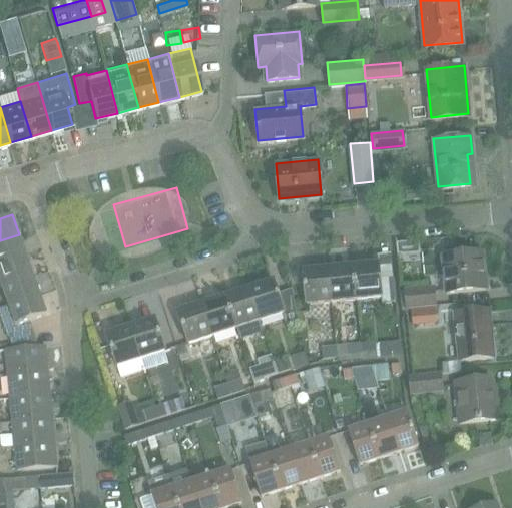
[(0,263),(26,254),(19,234),(0,240),(0,263)]
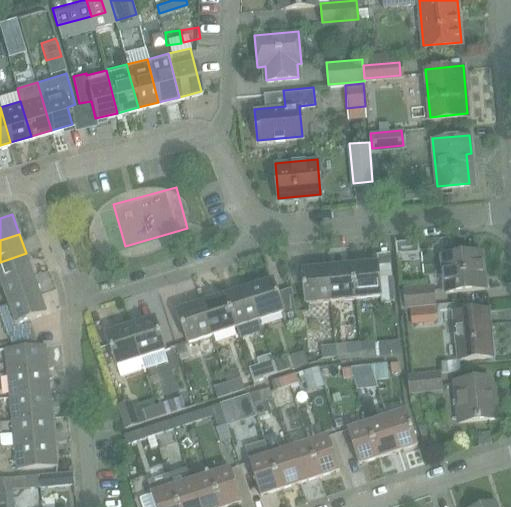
[(441,254),(443,273),(445,290),(484,286),(481,250),(441,254)]
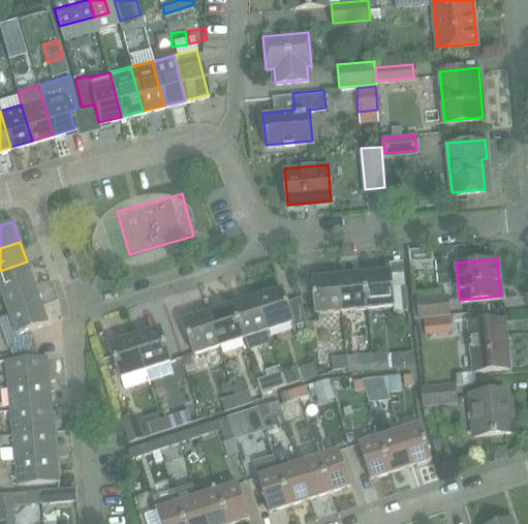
[(0,293),(2,293),(33,281),(27,262),(0,271),(0,293)]
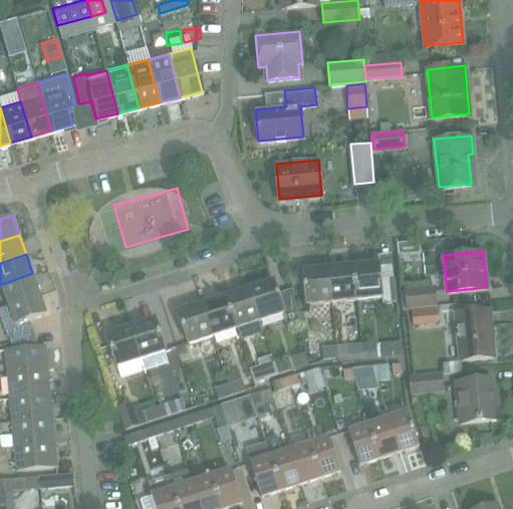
[(378,261),(354,263),(357,297),(381,295),(381,301),(395,300),(392,275),(379,277),(378,261)]
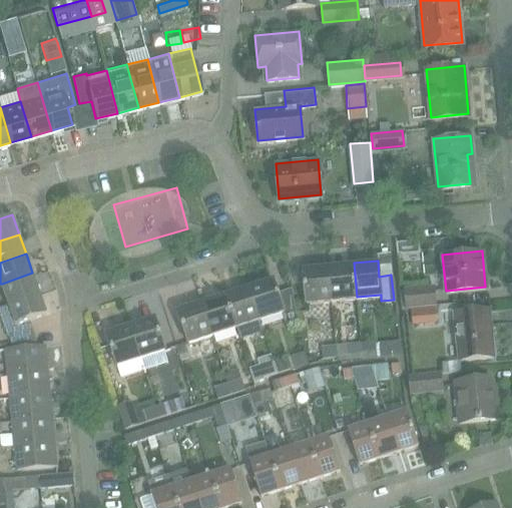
[(354,263),(329,266),(333,300),(357,297),(354,263)]
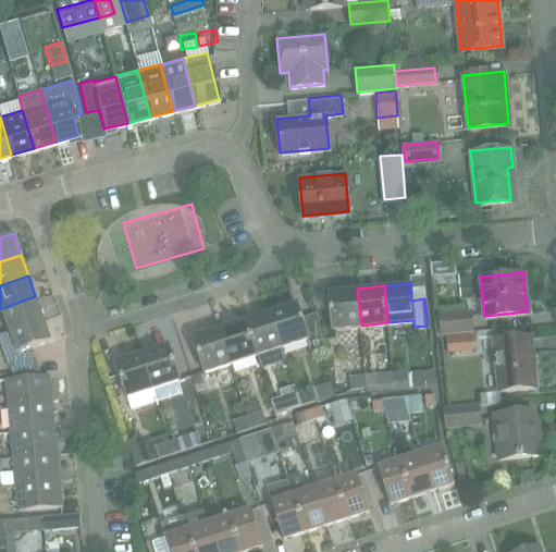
[(357,289),(329,291),(332,328),(361,326),(357,289)]
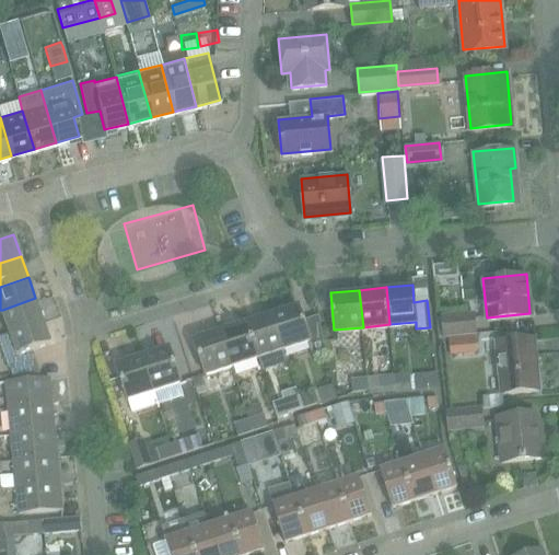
[(2,310),(10,331),(43,320),(35,298),(2,310)]
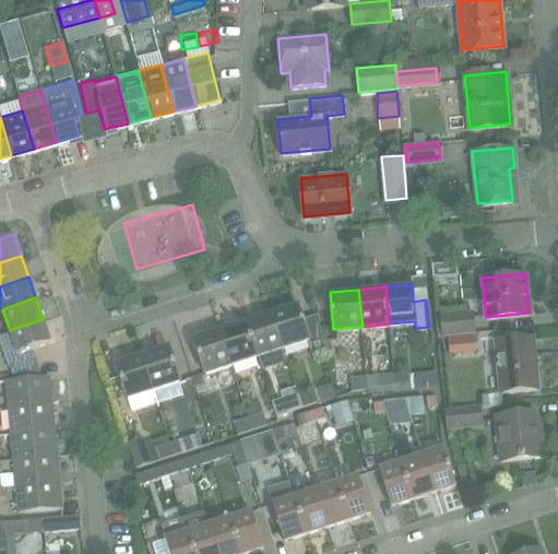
[(297,303),(271,311),(282,346),(309,339),(306,330),(321,325),(318,313),(303,318),(297,303)]
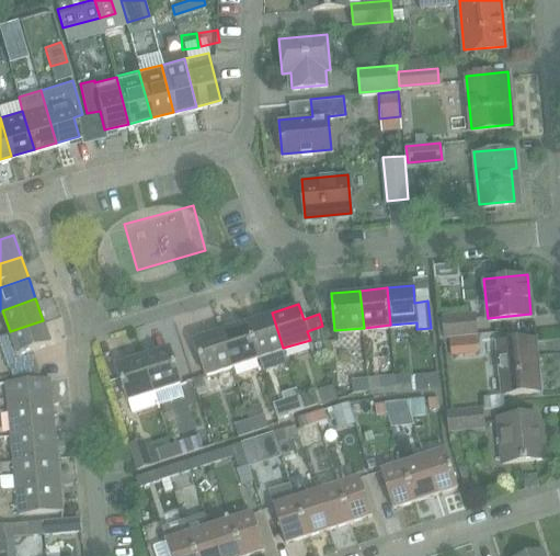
[(443,315),(444,333),(477,330),(475,311),(443,315)]
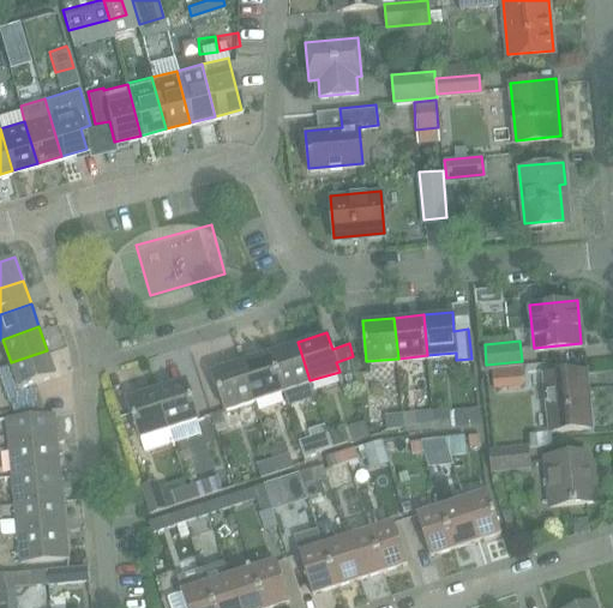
[(298,342),(270,350),(282,390),(310,380),(298,342)]
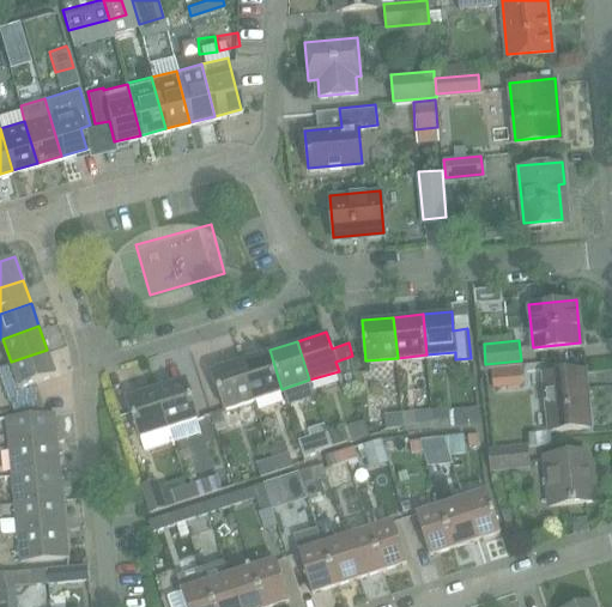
[(47,350),(11,362),(0,365),(0,371),(13,408),(43,405),(35,380),(55,372),(47,350)]
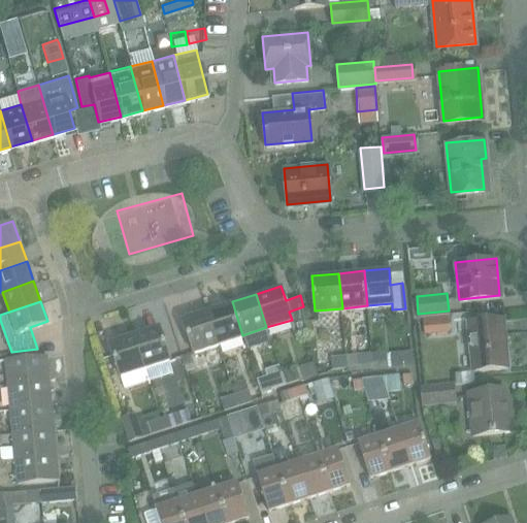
[(232,301),(206,309),(218,344),(242,335),(232,301)]
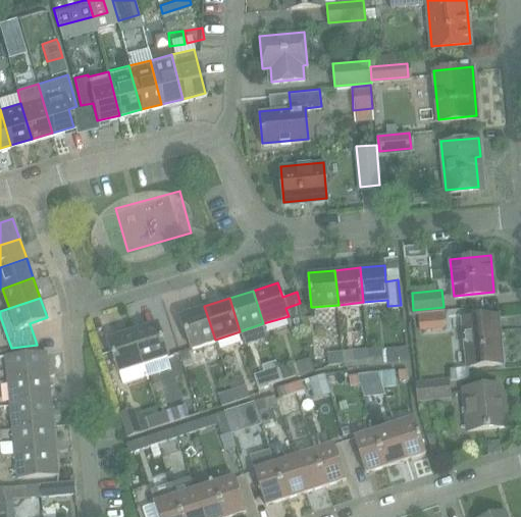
[(215,340),(204,306),(180,314),(191,347),(215,340)]
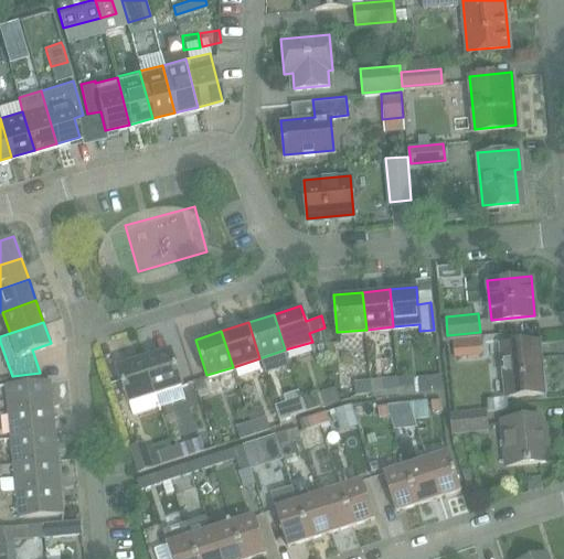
[(536,339),(514,341),(502,342),(508,394),(542,390),(536,339)]
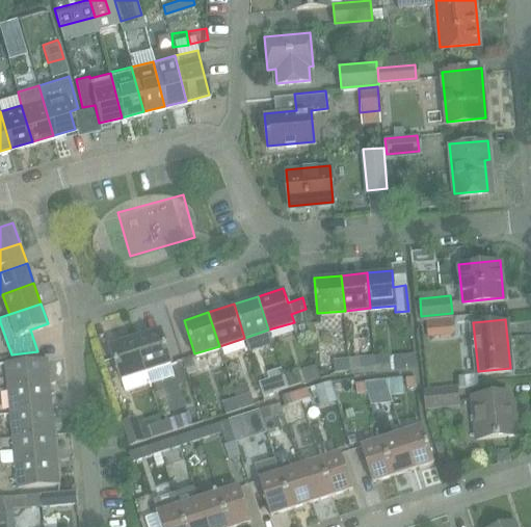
[(160,327),(135,336),(145,370),(170,362),(160,327)]
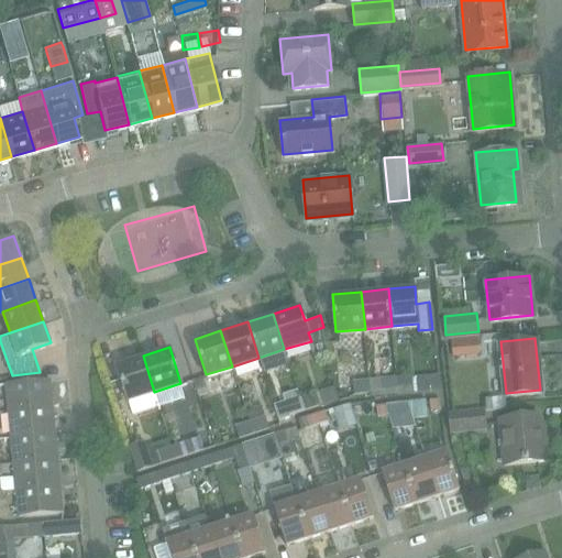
[(154,392),(143,356),(117,363),(128,400),(154,392)]
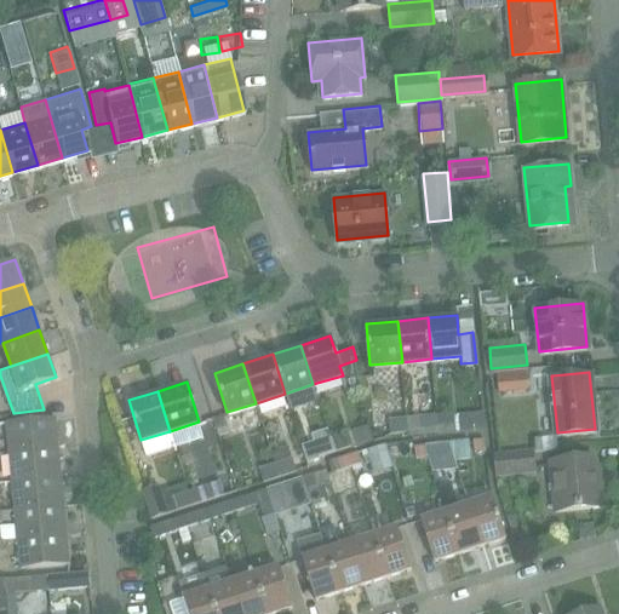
[(453,409),(436,412),(437,424),(456,423),(456,428),(483,425),(481,409),(454,412),(453,409)]
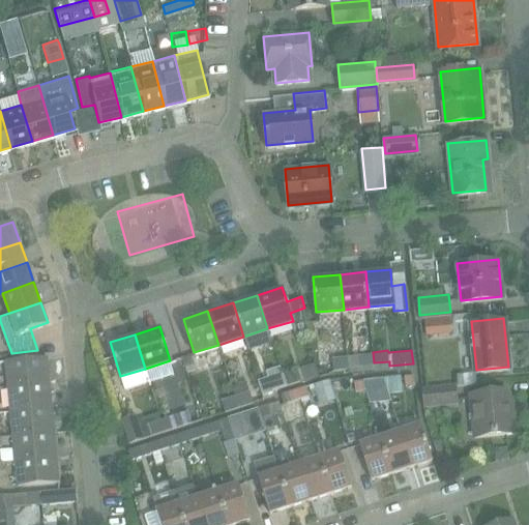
[(374,362),(373,352),(358,353),(359,365),(374,362)]
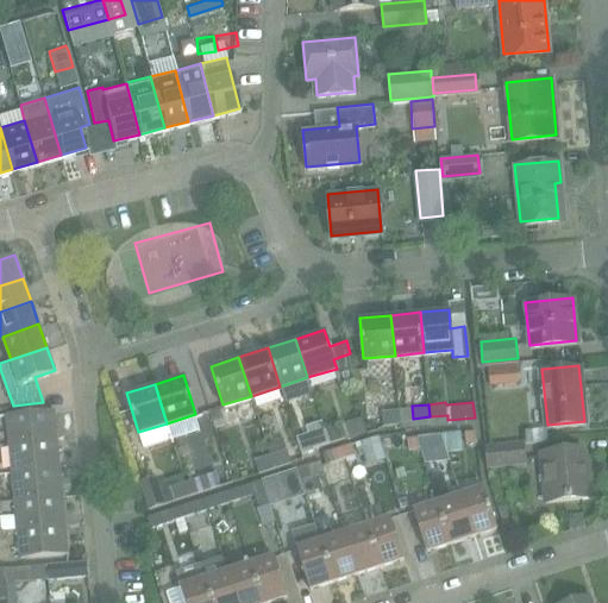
[(6,412),(8,441),(56,437),(54,407),(6,412)]
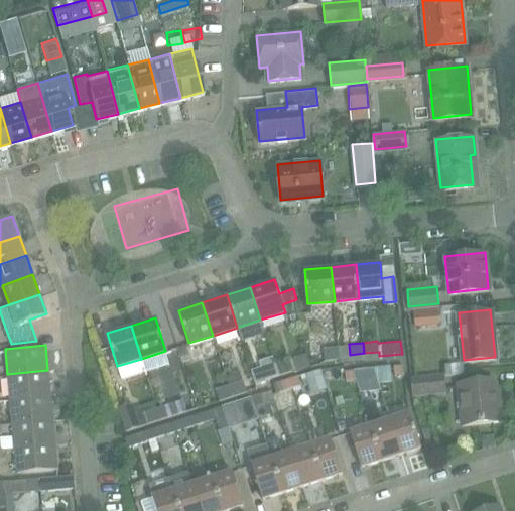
[(325,347),(326,357),(340,356),(339,345),(325,347)]
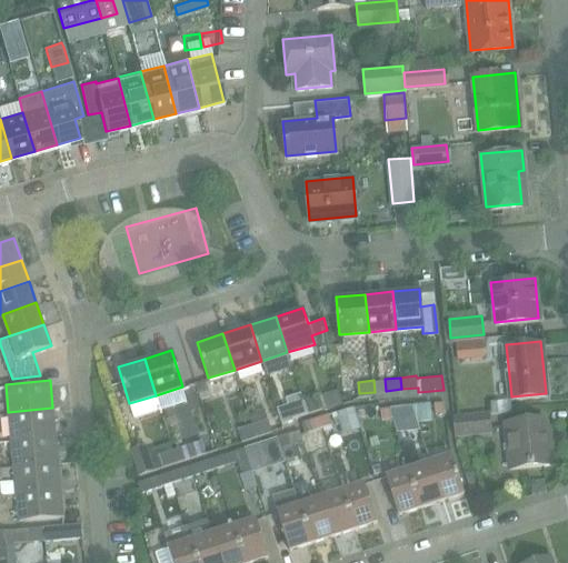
[(318,393),(302,399),(306,410),(322,405),(318,393)]
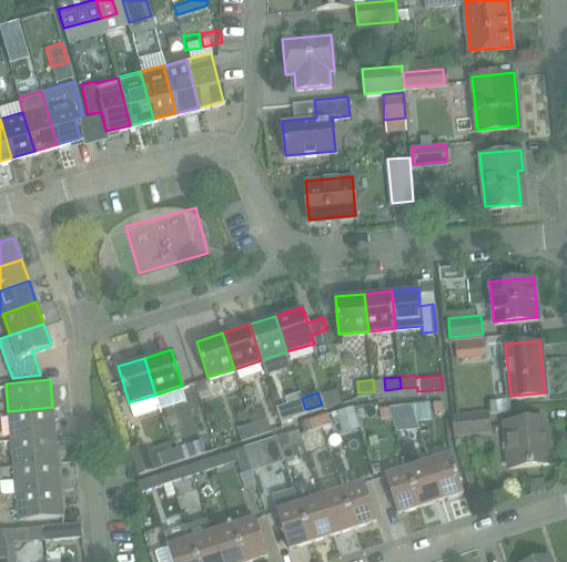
[(302,398),(287,402),(291,415),(305,409),(302,398)]
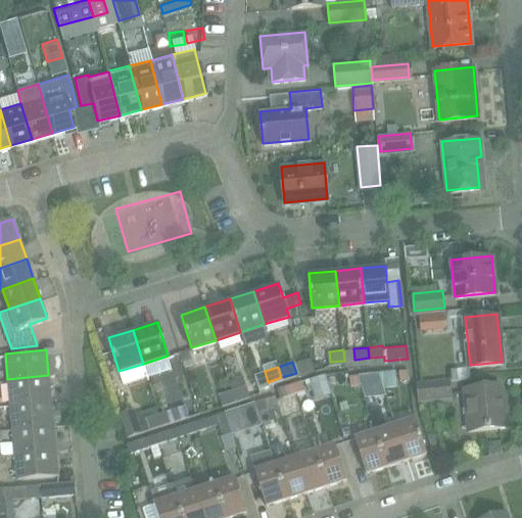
[(398,368),(399,377),(409,376),(408,367),(398,368)]
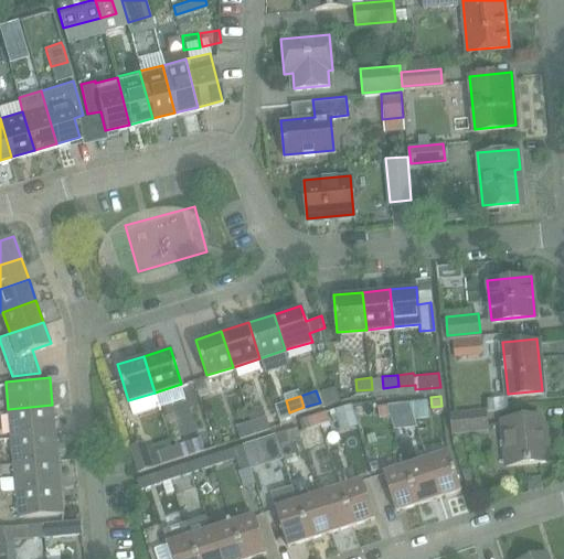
[(387,401),(389,411),(396,410),(396,400),(387,401)]
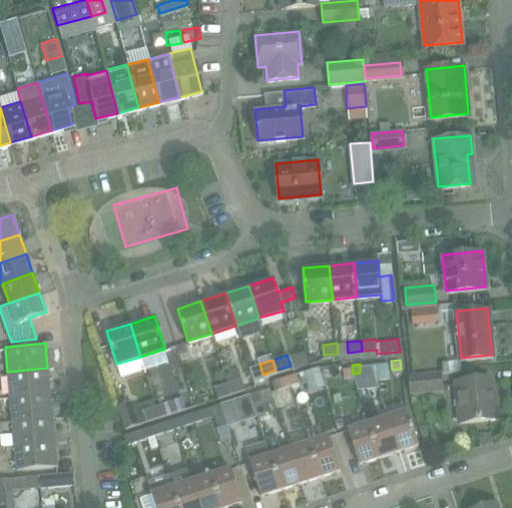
[(316,365),(304,368),(308,381),(320,377),(316,365)]
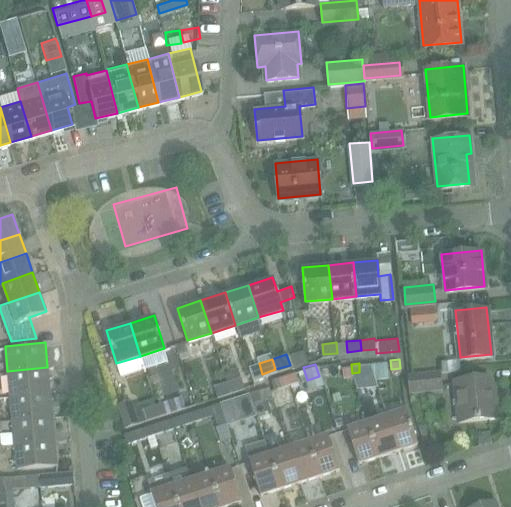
[(343,365),(344,373),(352,373),(351,364),(343,365)]
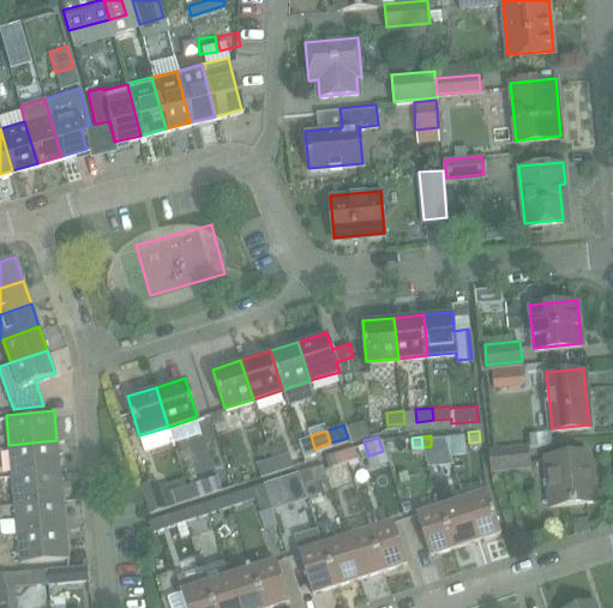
[(8,445),(12,474),(59,469),(56,440),(8,445)]
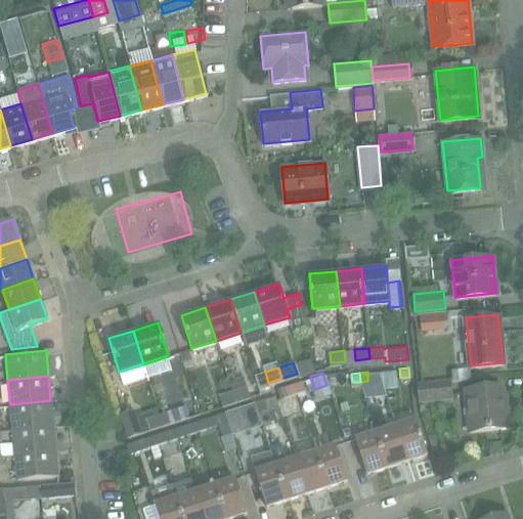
[(416,381),(418,397),(451,394),(450,378),(416,381)]
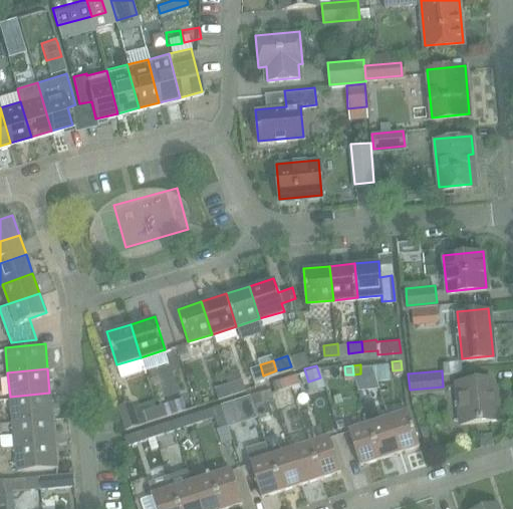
[(287,374),(289,384),(298,380),(295,371),(287,374)]
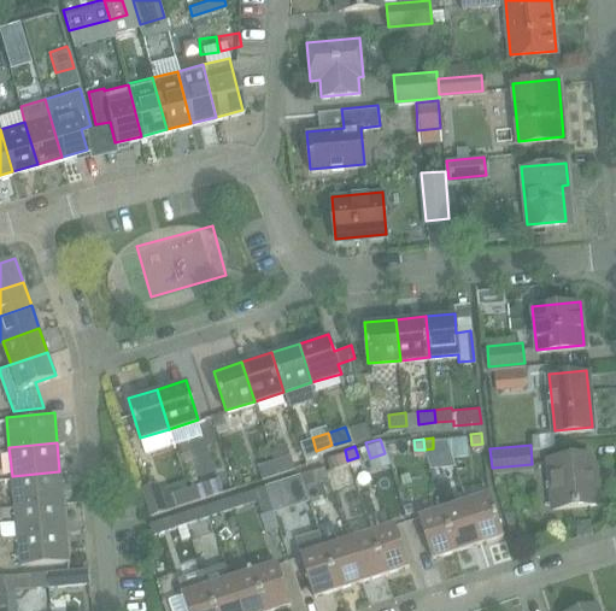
[(335,452),(339,463),(347,460),(345,450),(335,452)]
